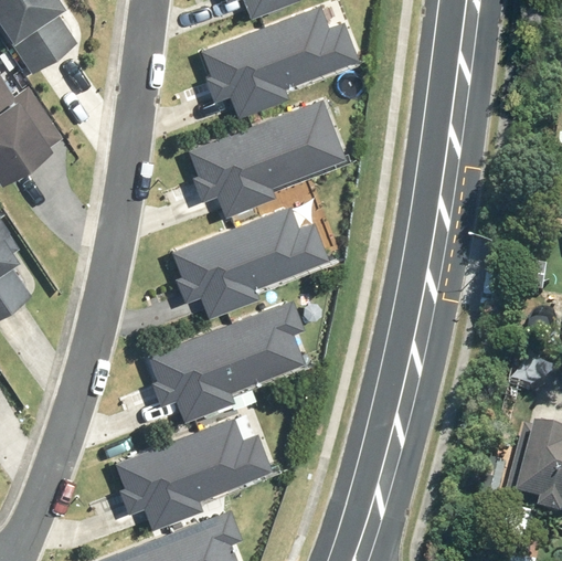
[(0,0),(0,28),(31,75),(77,43),(55,9),(60,6),(57,1),(59,0),(0,0)]
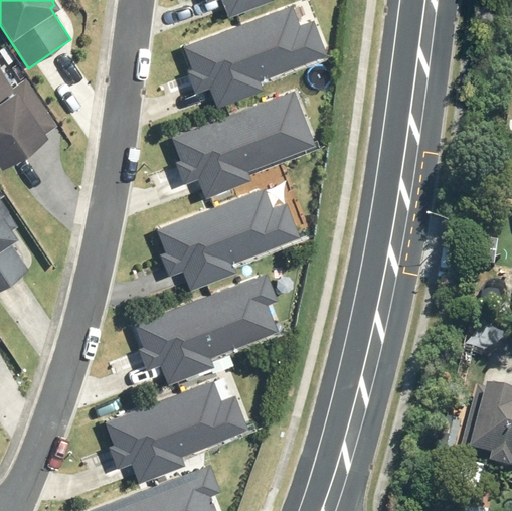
[(204,0),(206,3),(215,0),(220,0),(227,17),(271,0),(204,0)]
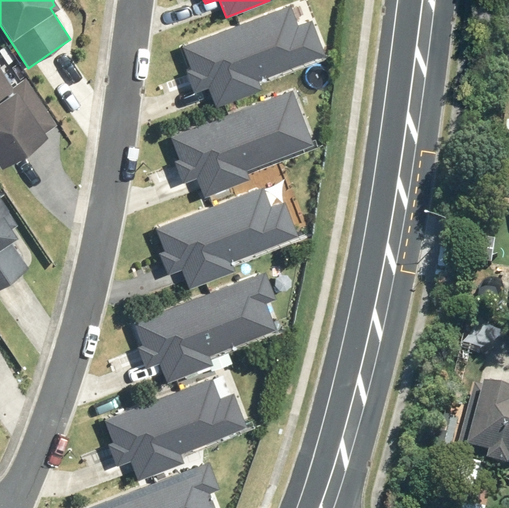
[(289,5),(181,47),(190,68),(185,70),(193,92),(207,87),(214,105),(260,88),(257,80),(324,54),(311,21),(298,26),(289,5)]
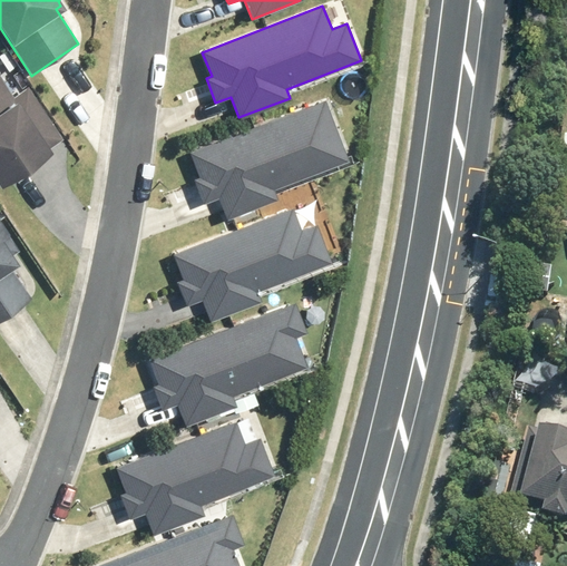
[(0,76),(0,181),(65,140),(30,88),(15,98),(0,76)]
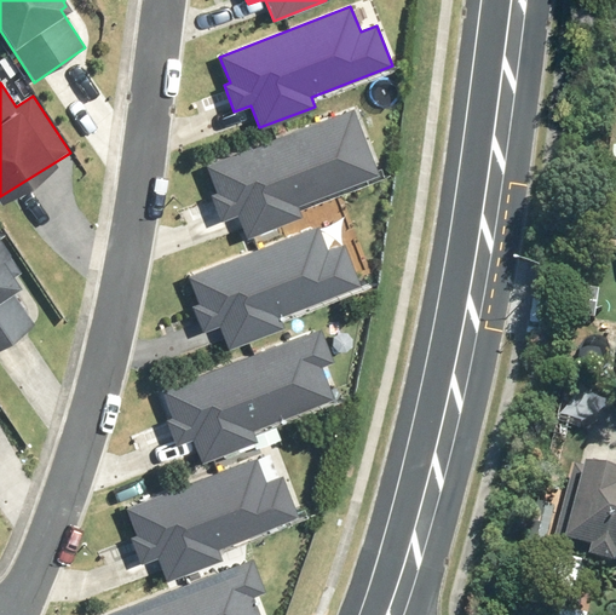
[(353,109),(206,167),(216,193),(211,195),(220,222),(237,216),(246,239),(301,217),(298,207),(379,176),(353,109)]
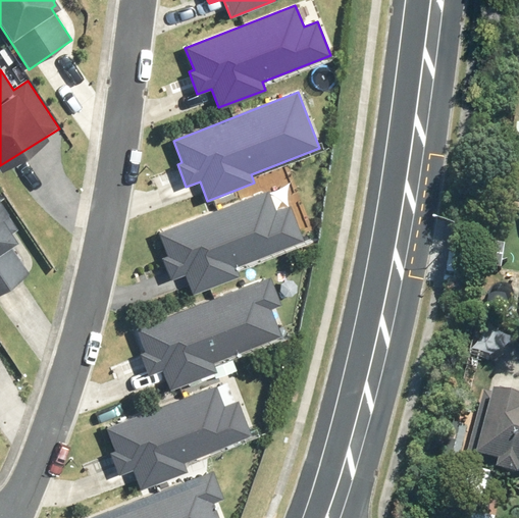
[(268,191),(158,234),(166,255),(161,257),(170,279),(185,274),(193,294),(239,276),(236,267),(304,241),(291,207),(276,212),(268,191)]
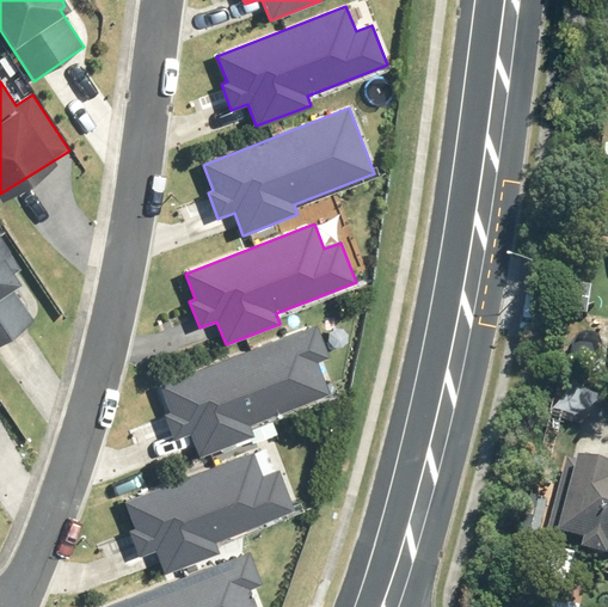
[(0,343),(35,322),(11,284),(16,281),(12,275),(20,270),(0,238),(0,343)]
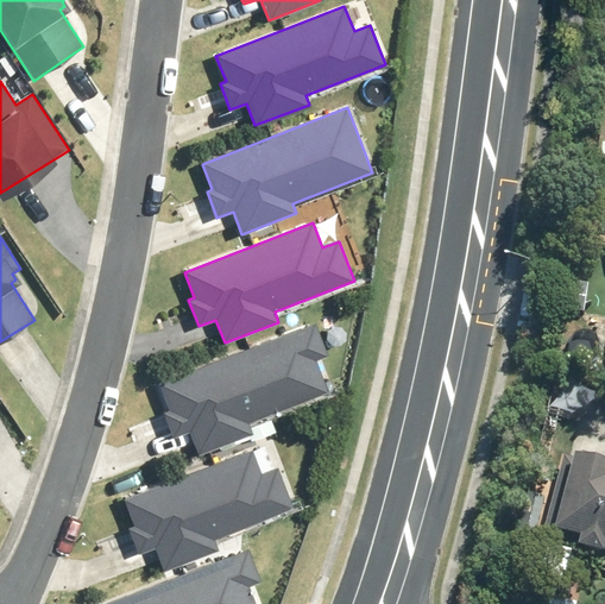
[(315,323),(158,384),(168,409),(162,411),(172,438),(189,432),(197,453),(251,433),(247,423),(327,392),(315,360),(328,356),(315,323)]
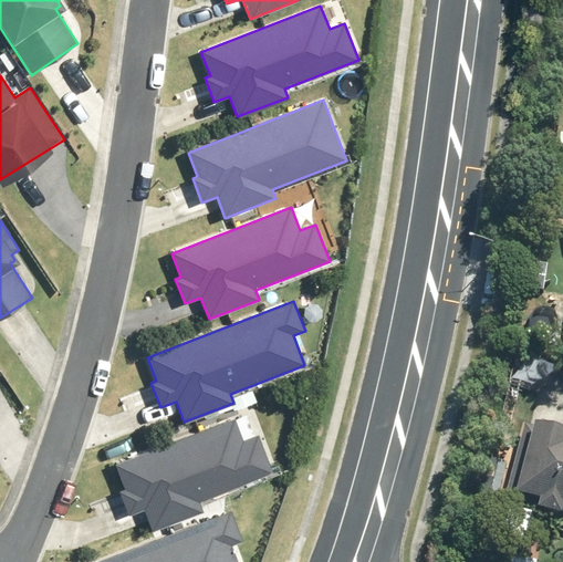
[(235,418),(115,465),(124,488),(118,490),(128,514),(144,509),(152,530),(202,511),(198,501),(272,472),(259,436),(243,441),(235,418)]
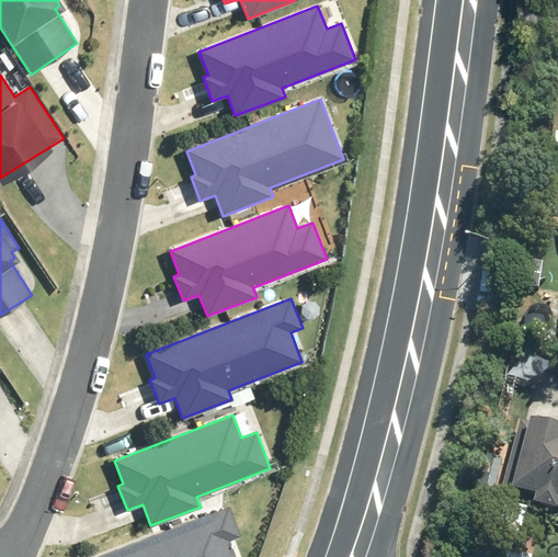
[(523,421),(502,501),(557,515),(557,428),(534,420),(532,424),(523,421)]
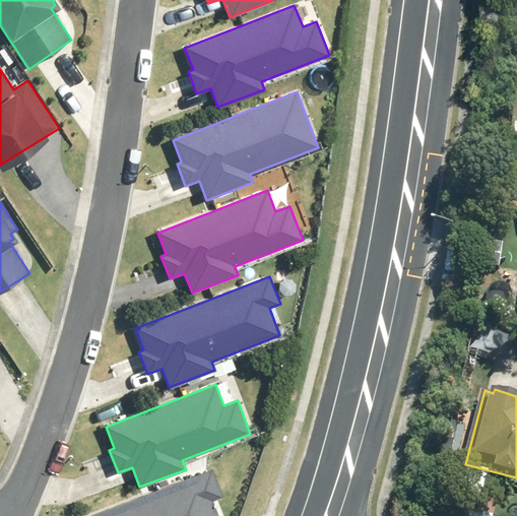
[(212,469),(90,515),(217,515),(212,502),(223,498),(212,469)]
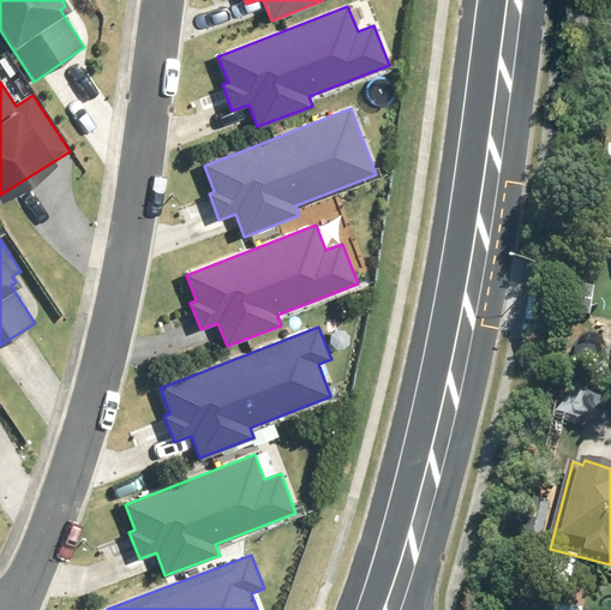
All buildings are outlined.
